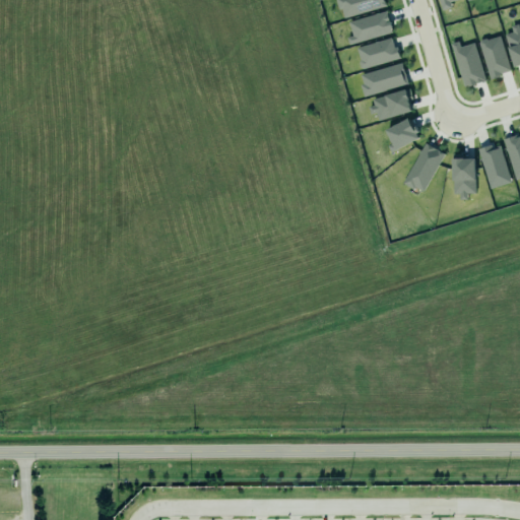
[(385,6),(383,0),(336,0),(342,19),(385,6)]
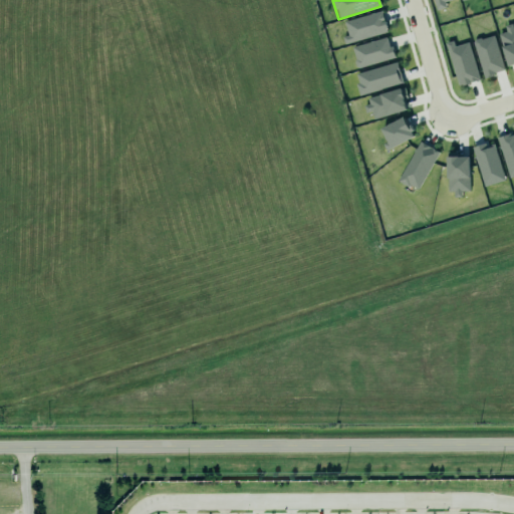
[(433,0),(447,0),(444,1),(446,6),(436,9),(433,0)]
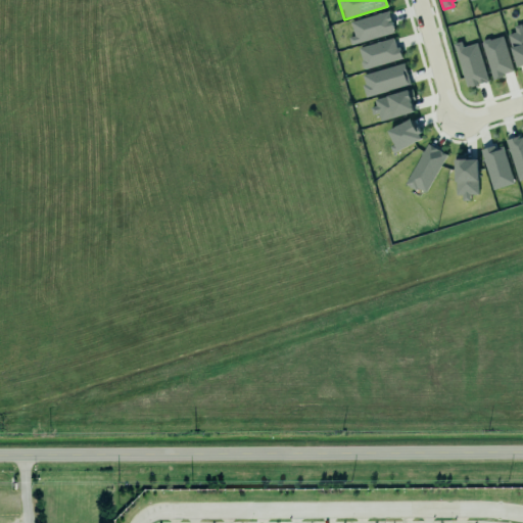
[(349,20),(387,9),(392,31),(349,44),(347,37),(352,35),(349,20)]
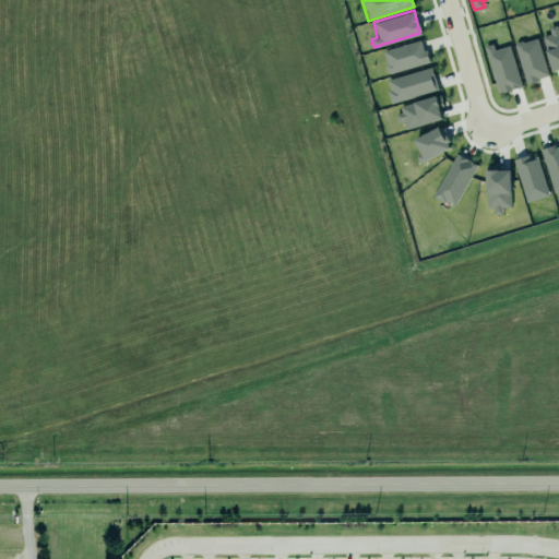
[(542,37),(552,72),(558,70),(558,25),(548,28),(550,35),(542,37)]
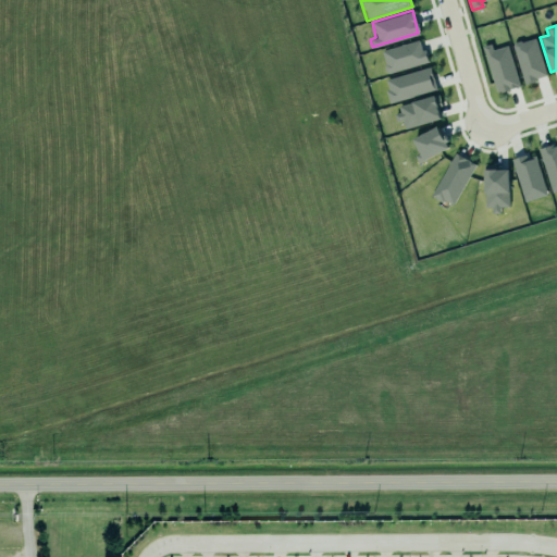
[(523,84),(547,77),(535,38),(511,45),(523,84)]
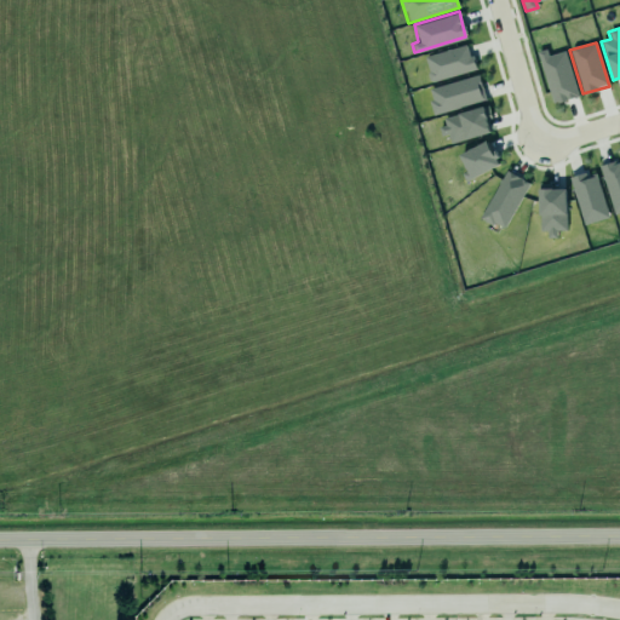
[(424,57),(431,82),(475,70),(468,45),(424,57)]
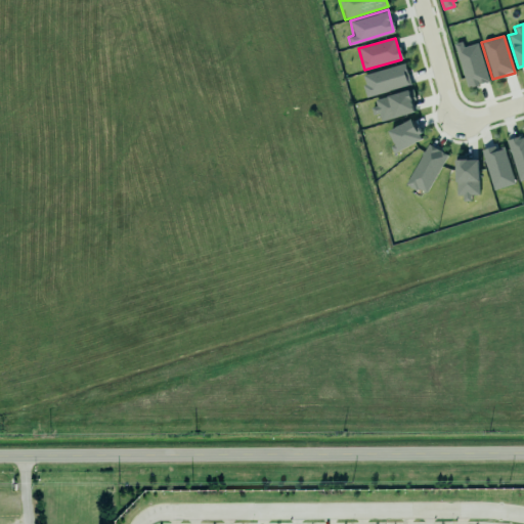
[(488,82),(478,43),(464,47),(462,42),(454,44),(467,88),(488,82)]
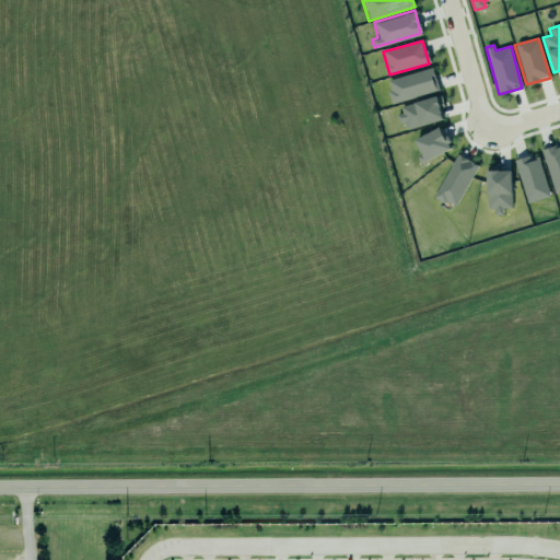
[(439,90),(432,68),(385,81),(393,104),(439,90)]
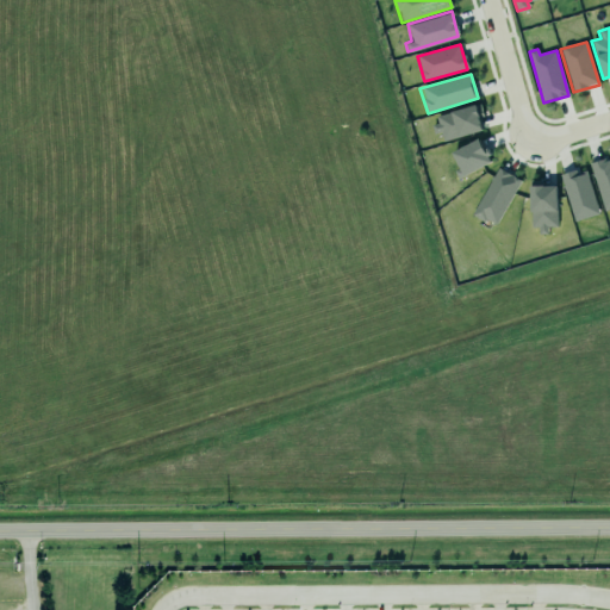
[(441,142),(485,130),(478,105),(434,117),(441,142)]
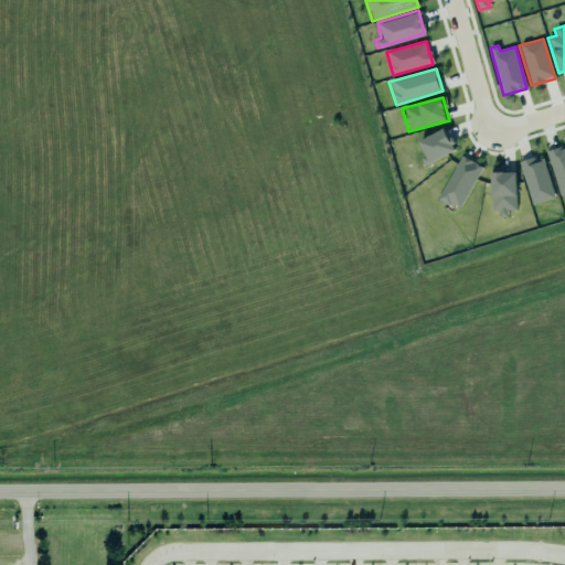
[(456,151),(446,129),(419,140),(428,162),(456,151)]
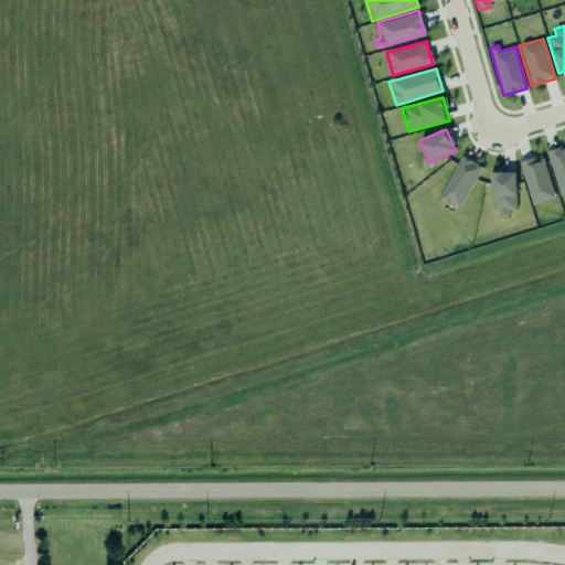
[(564,147),(546,152),(560,196),(564,194),(564,147)]
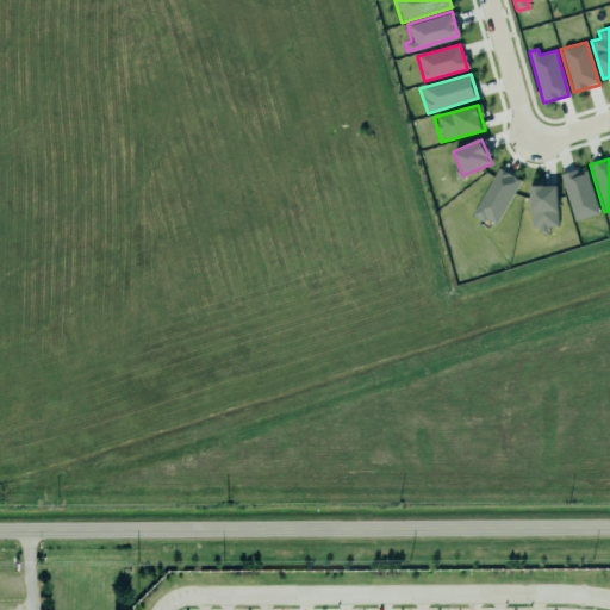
[(496,226),(521,180),(498,168),(472,215),(496,226)]
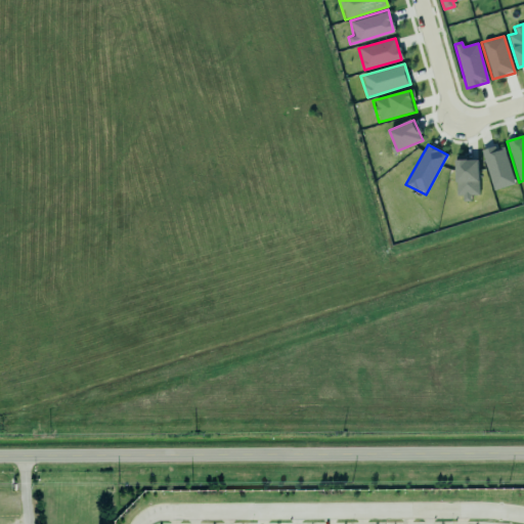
[(493,190),(515,184),(503,144),(481,150),(493,190)]
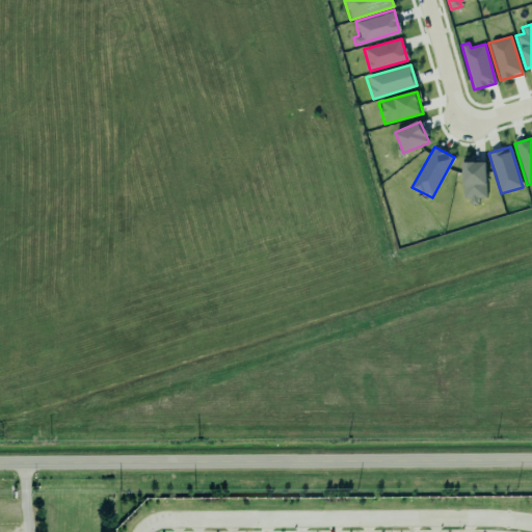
[(486,198),(485,162),(462,162),(462,202),(477,202),(477,198),(486,198)]
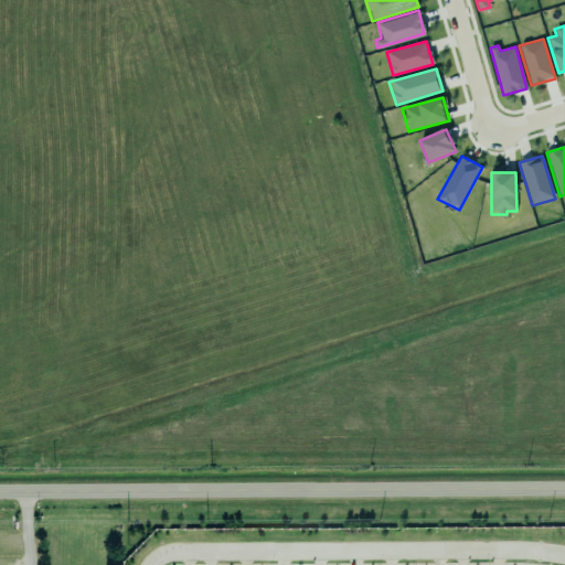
All buildings are outlined.
